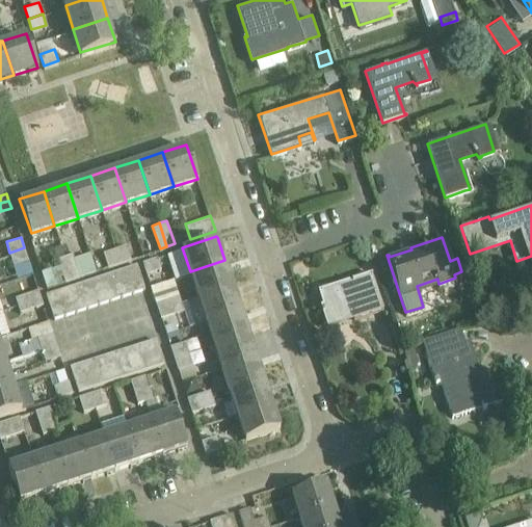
[(131,258),(126,243),(113,247),(118,262),(131,258)]
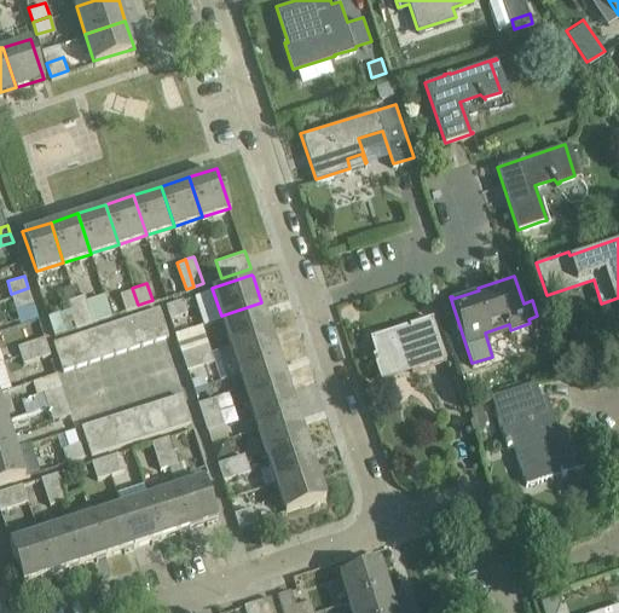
[(70,284),(63,287),(75,325),(84,323),(70,284)]
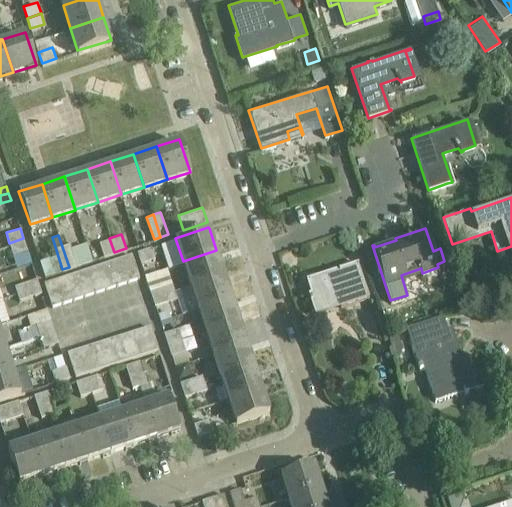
[(27,250),(23,238),(9,243),(13,255),(27,250)]
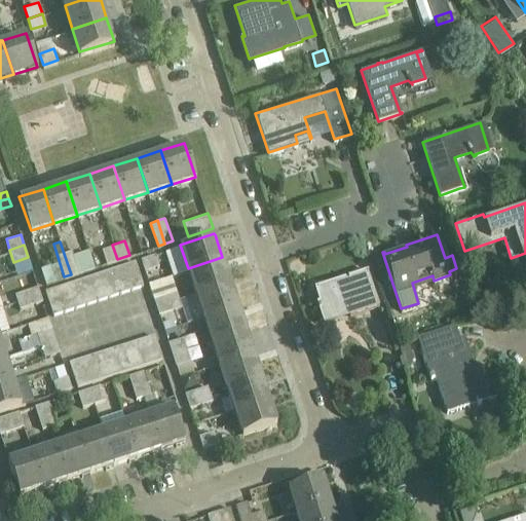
[(107,262),(117,259),(112,245),(102,248),(107,262)]
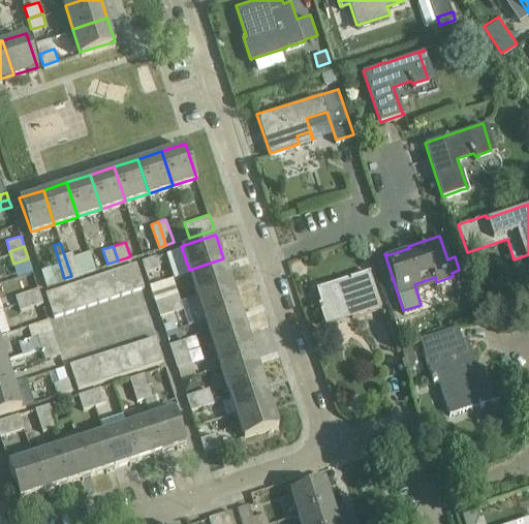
[(79,273),(71,250),(64,252),(71,276),(79,273)]
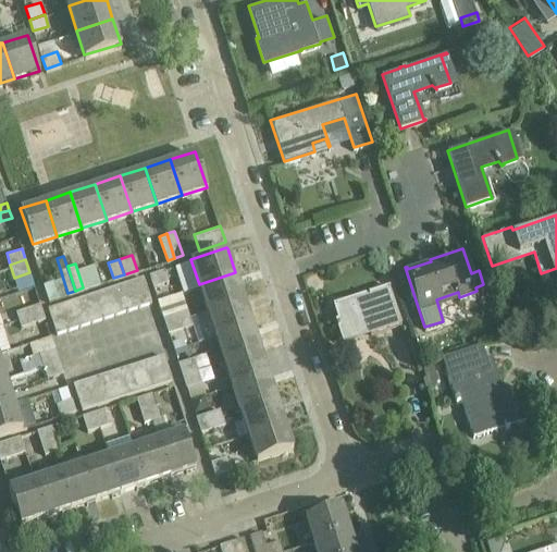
[(169,280),(164,268),(149,273),(153,285),(169,280)]
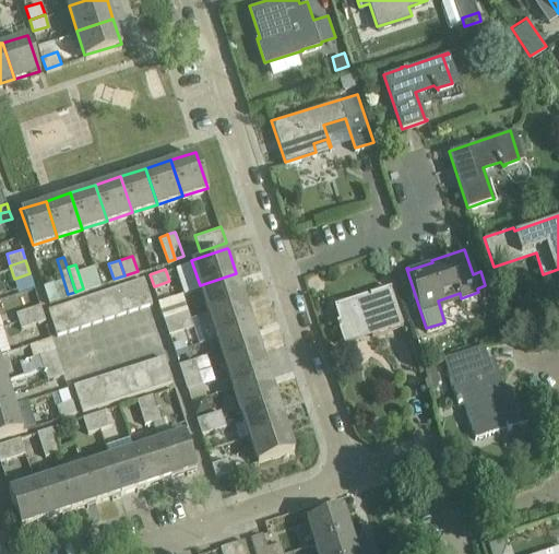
[(245,298),(236,274),(236,273),(200,285),(207,310),(245,298)]
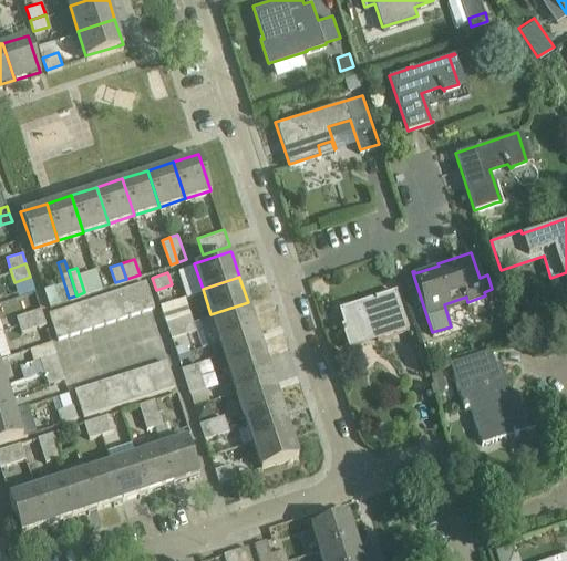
[(154,305),(145,279),(129,284),(137,311),(154,305)]
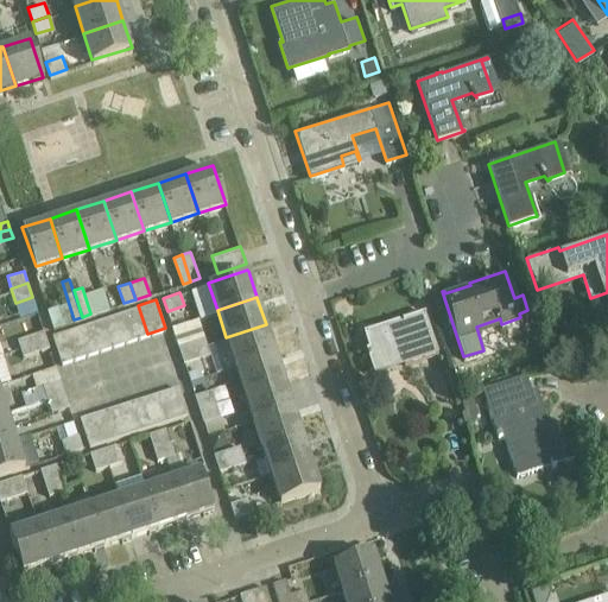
[(138,305),(126,309),(135,337),(147,334),(138,305)]
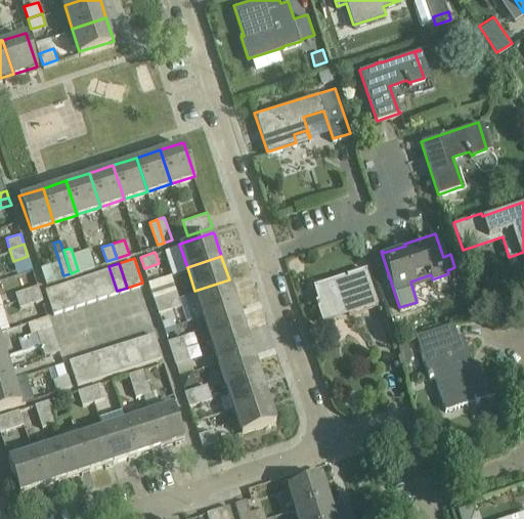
[(117,291),(108,266),(98,270),(106,294),(117,291)]
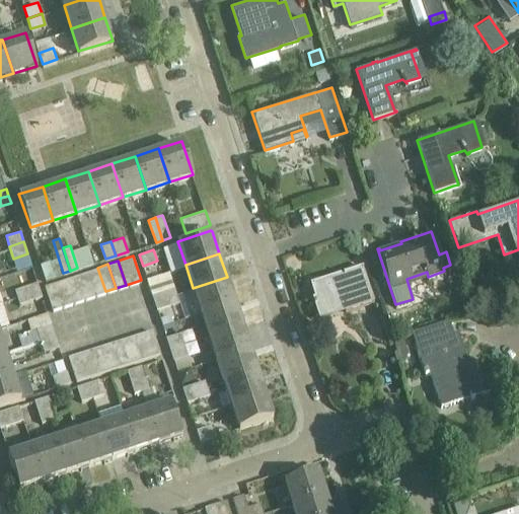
[(311,281),(310,281),(314,295),(312,295),(319,317),(320,317),(319,314),(337,309),(337,307),(344,305),(345,309),(374,300),(362,265),(363,265),(363,264),(336,273),(336,274),(311,282),(311,281)]
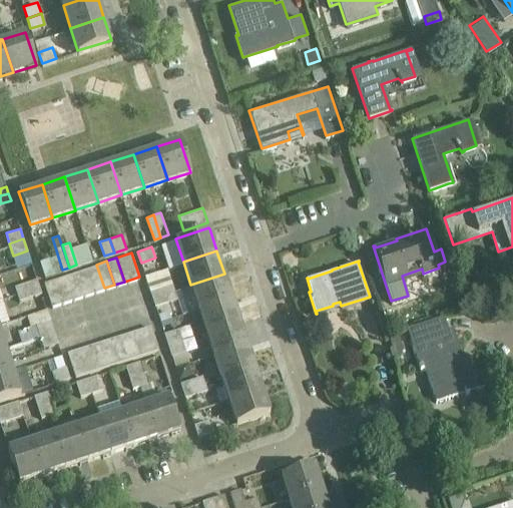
[(96,265),(85,268),(93,292),(104,288),(96,265)]
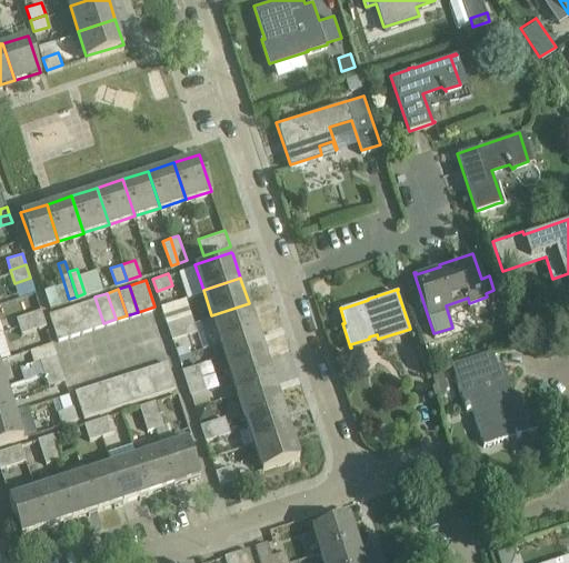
[(95,297),(83,301),(92,327),(103,323),(95,297)]
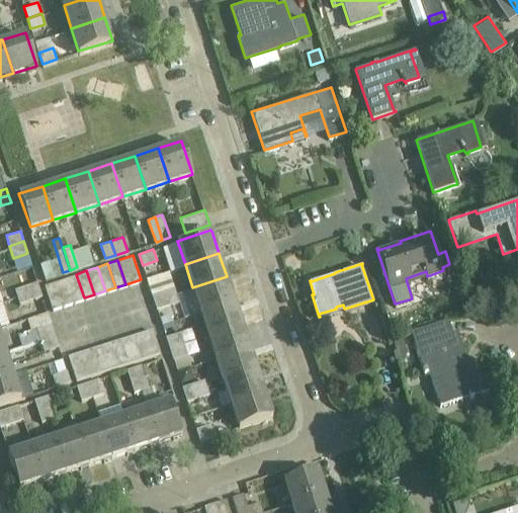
[(76,274),(66,277),(73,302),(84,297),(76,274)]
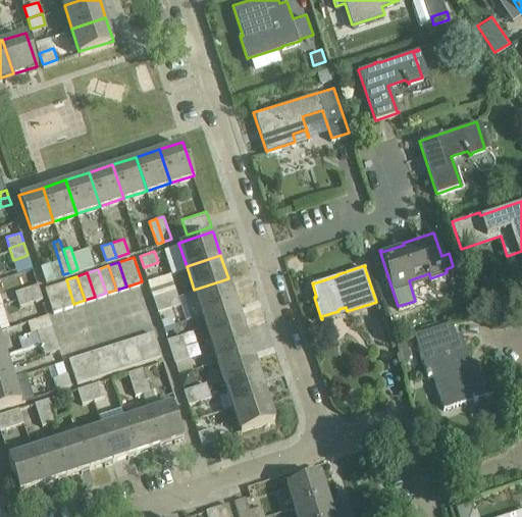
[(236,302),(228,278),(194,290),(202,313),(236,302)]
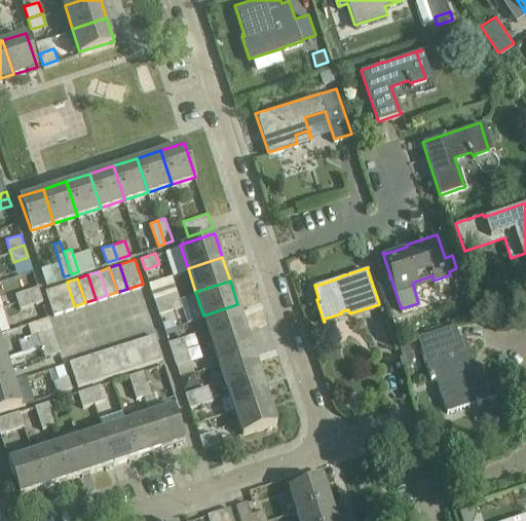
[(67,282),(55,286),(64,309),(74,306),(67,282)]
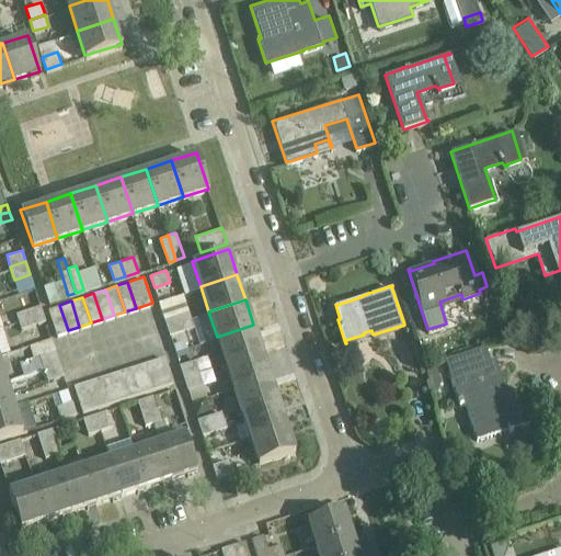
[(19,319),(43,311),(39,304),(15,311),(19,319)]
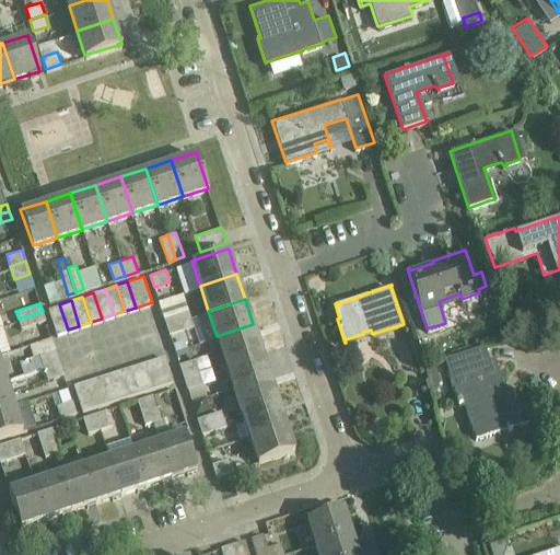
[(59,304),(48,308),(57,334),(68,330),(59,304)]
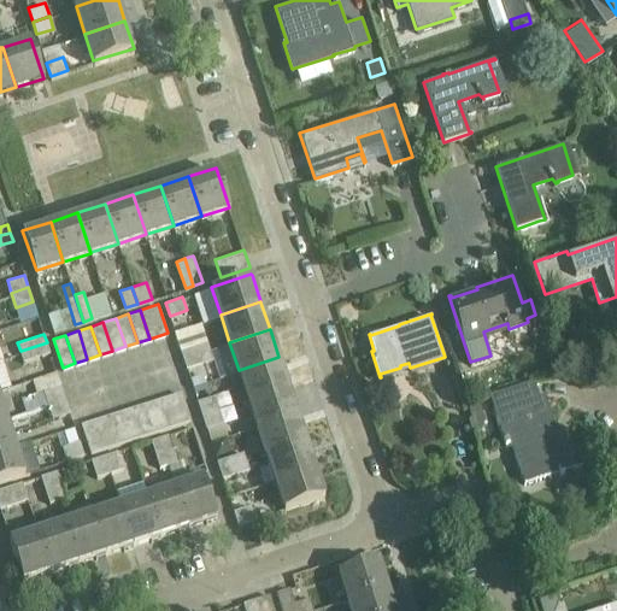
[(183,357),(210,348),(207,340),(181,350),(183,357)]
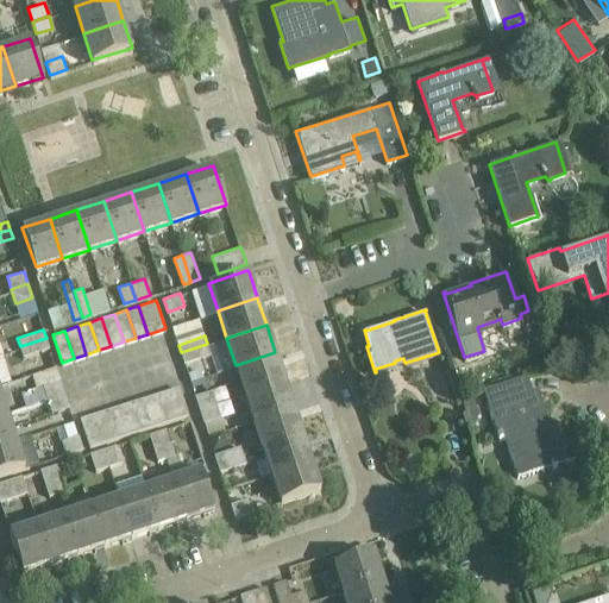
[(23,356),(48,346),(49,346),(46,338),(20,346),(23,356)]
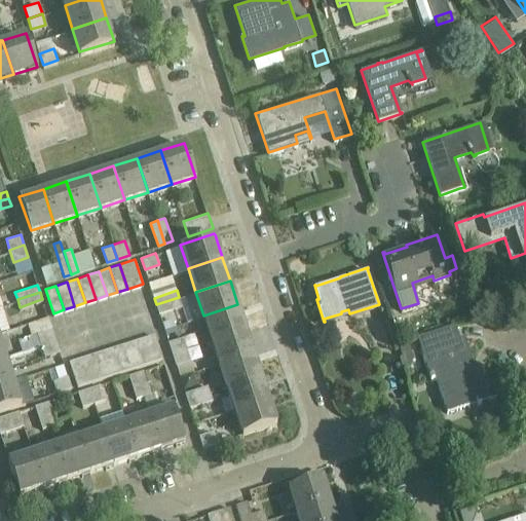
[(158,311),(181,303),(179,297),(156,304),(158,311)]
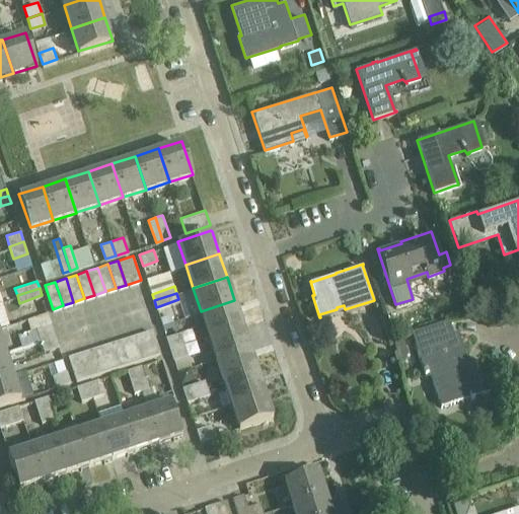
[(242,323),(234,300),(201,311),(209,335),(242,323)]
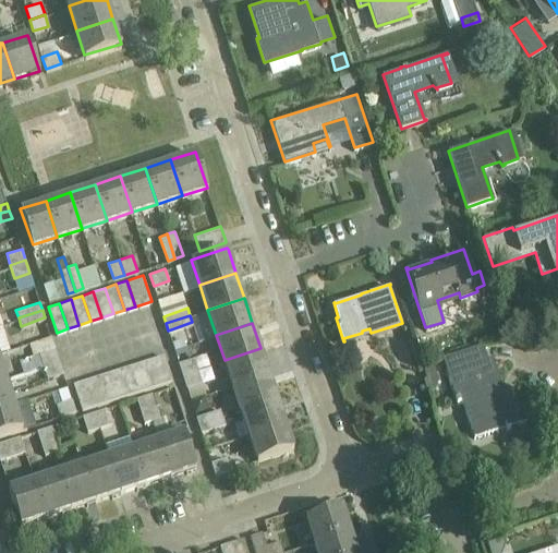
[(520,420),(510,392),(500,395),(498,387),(502,386),(493,356),(487,357),(483,343),(443,357),(457,401),(462,399),(474,435),(506,424),(506,427),(510,424),(510,423),(520,420)]
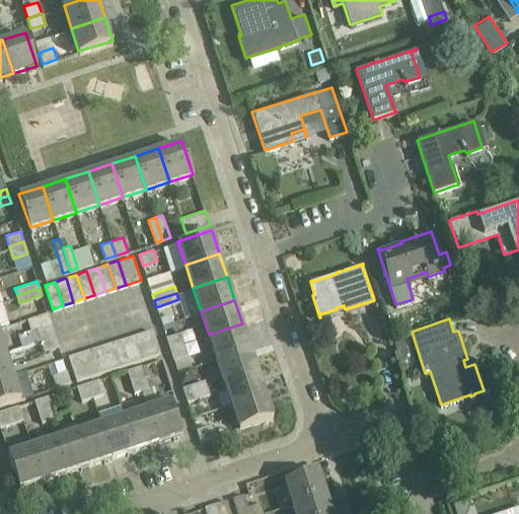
[(51,323),(36,327),(41,340),(55,335),(51,323)]
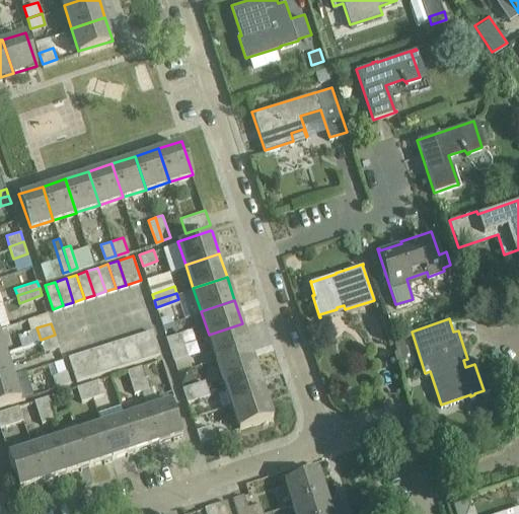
[(249,347),(242,323),(209,335),(216,358),(249,347)]
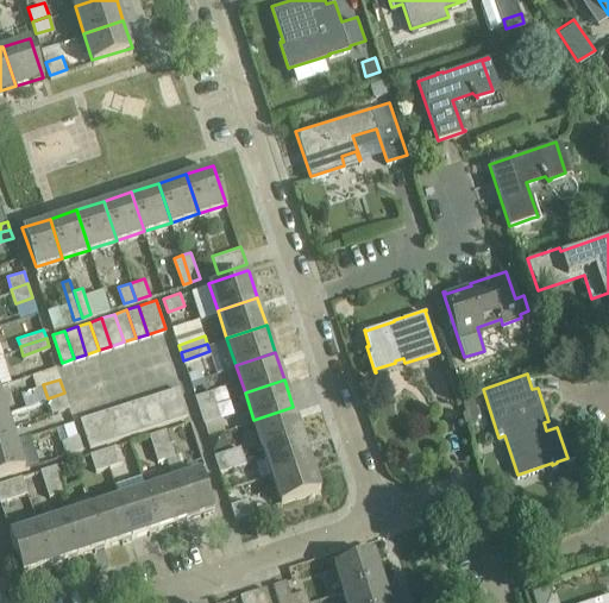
[(179,384),(164,389),(174,418),(188,413),(179,384)]
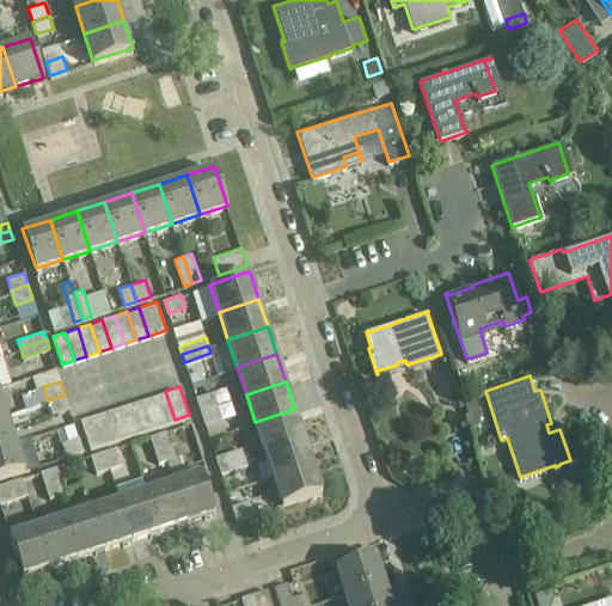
[(165,391),(151,396),(160,424),(175,420),(165,391)]
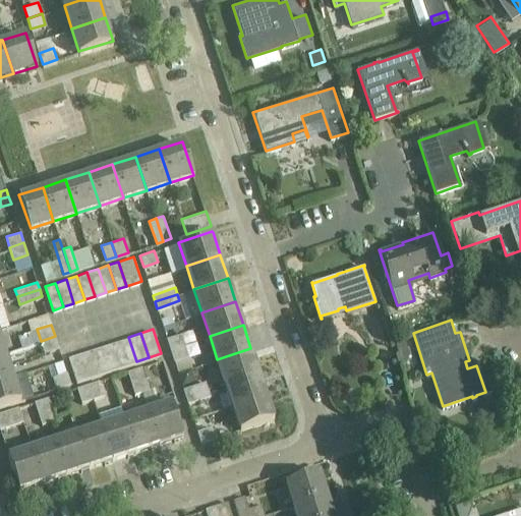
[(170,348),(184,344),(181,333),(167,338),(170,348)]
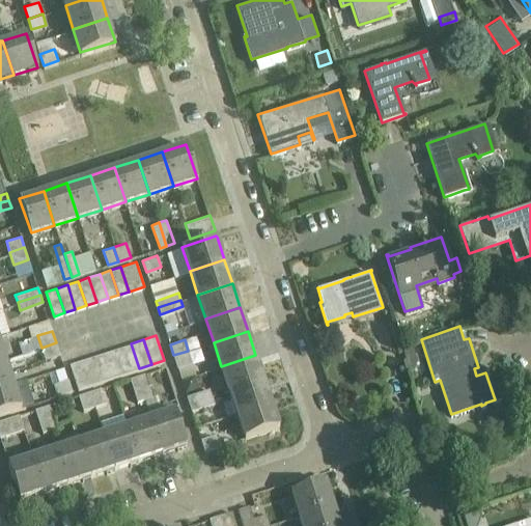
[(46,358),(59,354),(60,354),(56,342),(42,348),(46,358)]
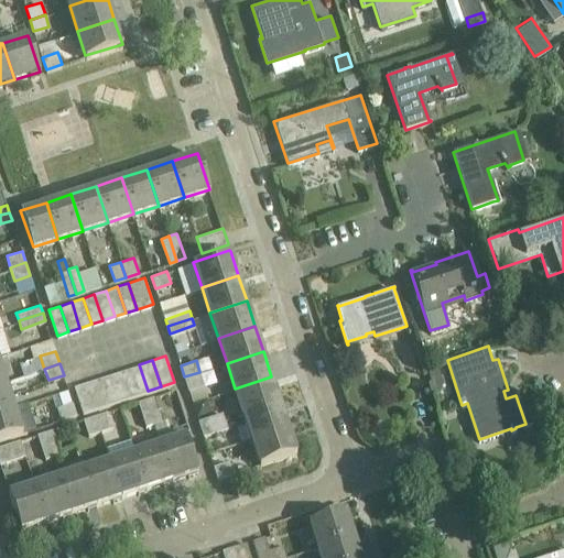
[(139,364),(126,369),(134,395),(148,391),(139,364)]
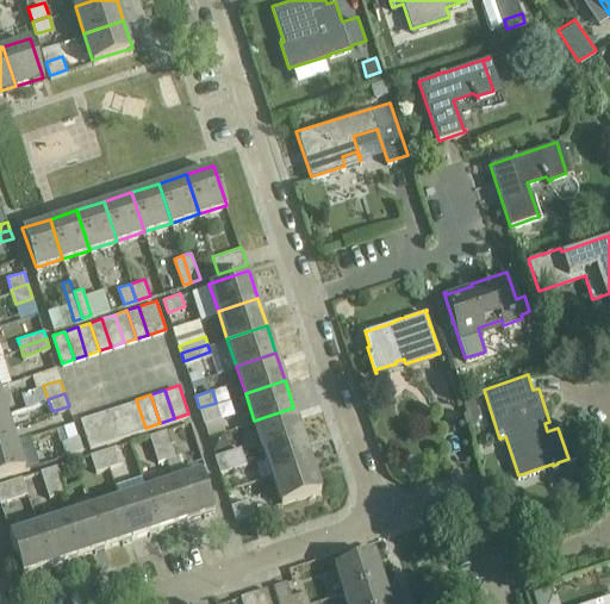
[(136,399),(122,404),(131,433),(145,428),(136,399)]
